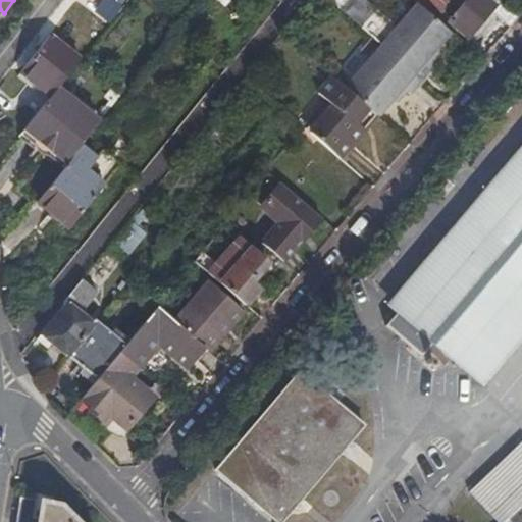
[(102,0),(94,12),(107,22),(122,1),(120,0),(102,0)]
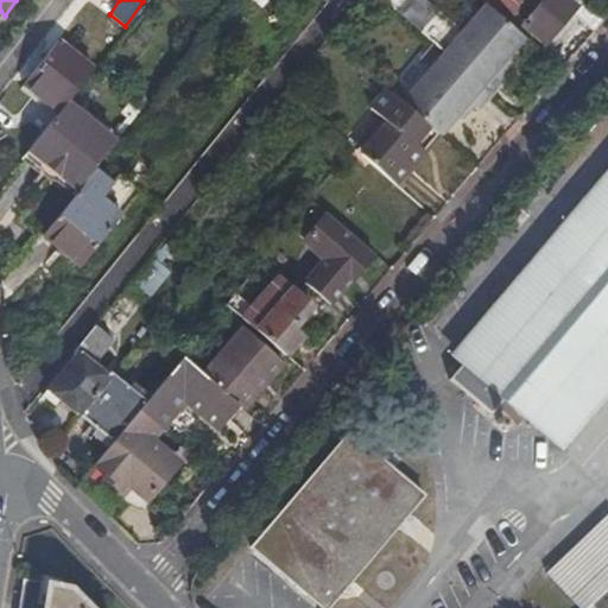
[(593,32),(603,20),(580,0),(544,0),(523,26),(544,44),(570,13),(593,32)]
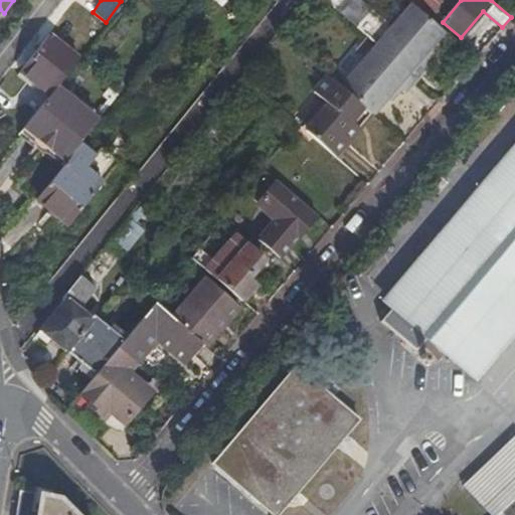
[(379,25),(368,39),(399,67),(417,81),(430,67),(426,65),(421,60),(433,47),(446,32),(412,3),(388,32),(379,25)]
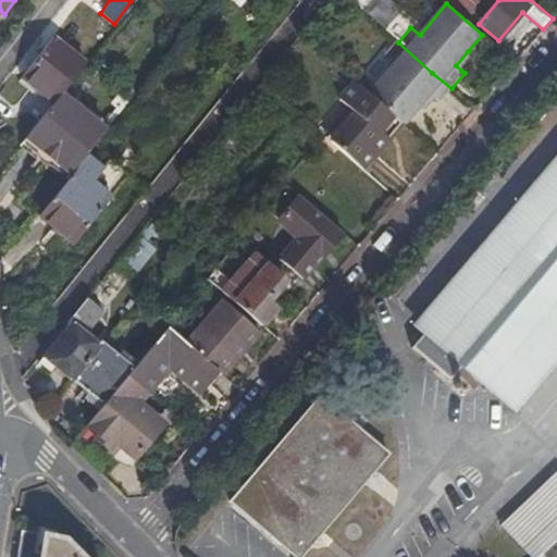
[(22,78),(53,103),(61,95),(65,88),(86,63),(54,38),(22,78)]
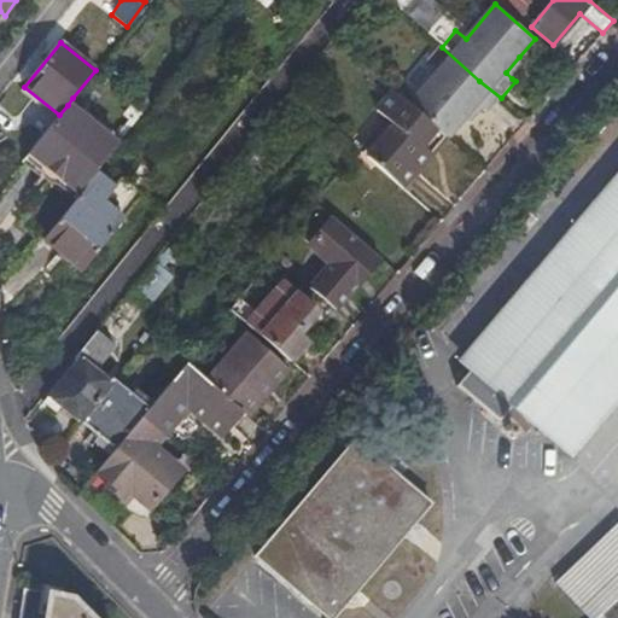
[(444,136),(449,141),(466,121),(479,105),(485,111),(488,114),(501,98),(479,81),(442,47),(429,63),(438,71),(409,105),(417,112),(436,129),(444,136)]
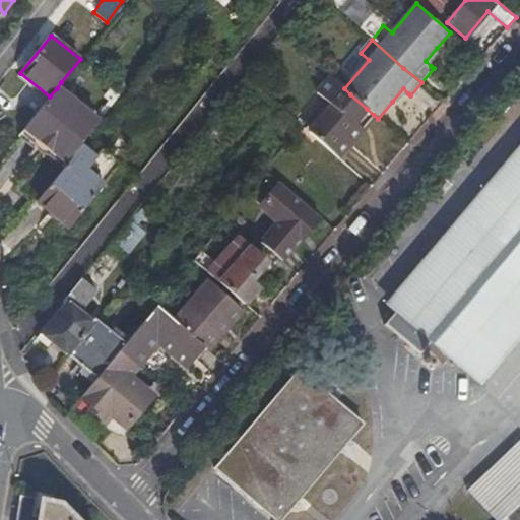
[(426,61),(431,66),(442,52),(437,48),(426,61)]
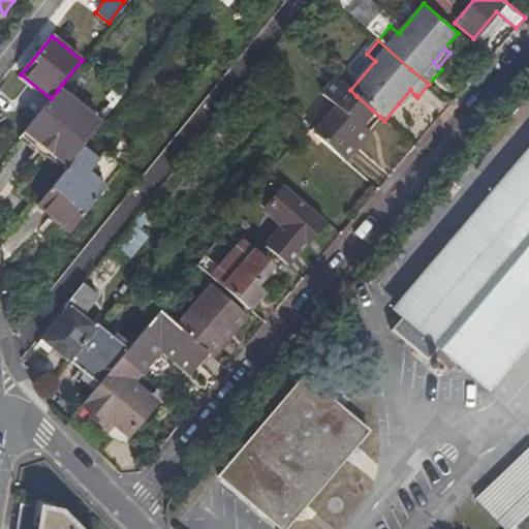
[(322,94),(332,102),(345,86),(336,78),(322,94)]
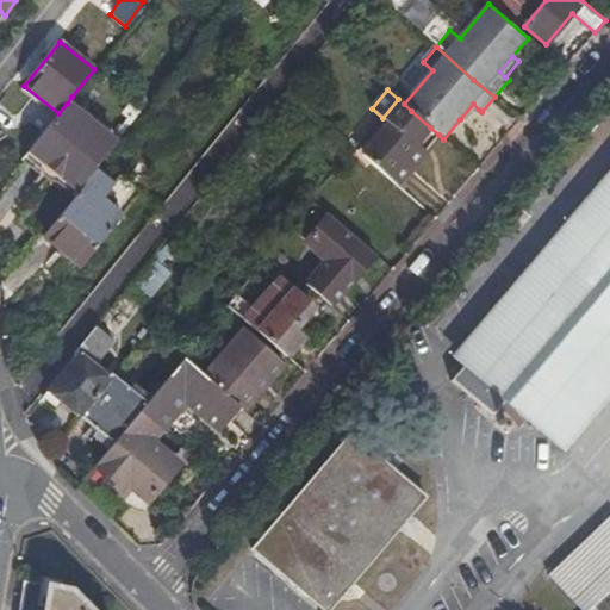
[(114,143),(120,136),(72,97),(67,104),(114,143)]
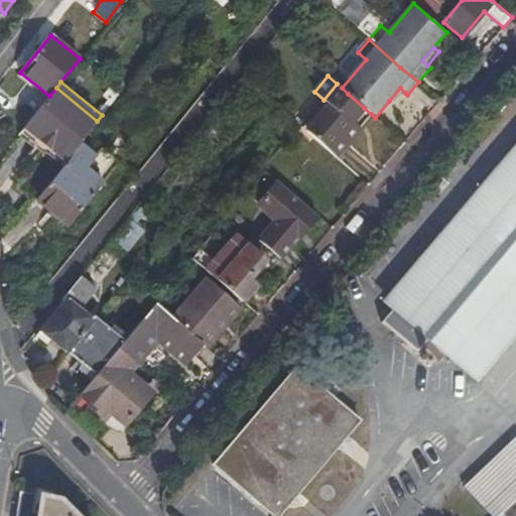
[(320,144),(335,156),(359,128),(352,121),(364,108),(348,94),(342,88),(337,84),(324,100),(330,105),(306,132),(320,144)]
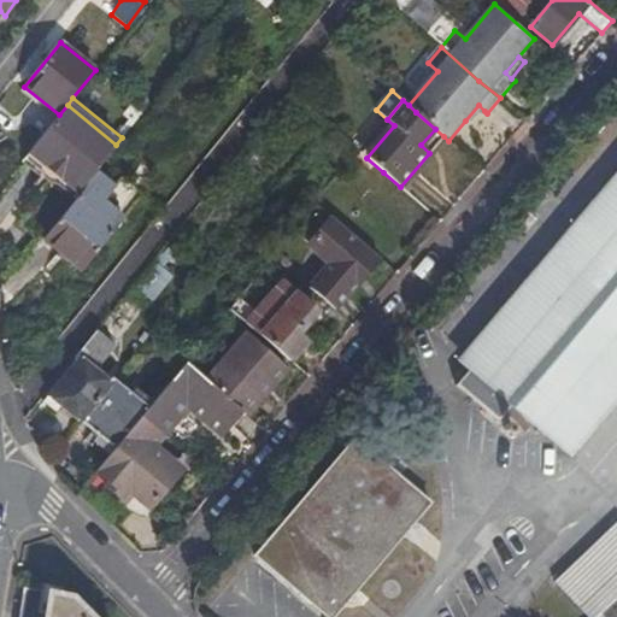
[(59,115),(29,153),(78,192),(95,170),(116,145),(68,105),(59,115)]
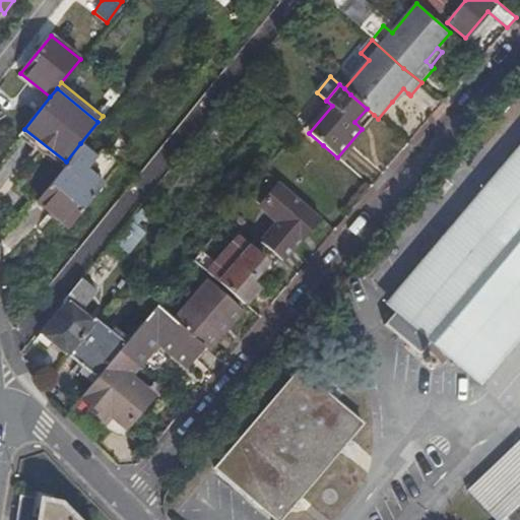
[(397,107),(408,93),(403,88),(392,102),(397,107)]
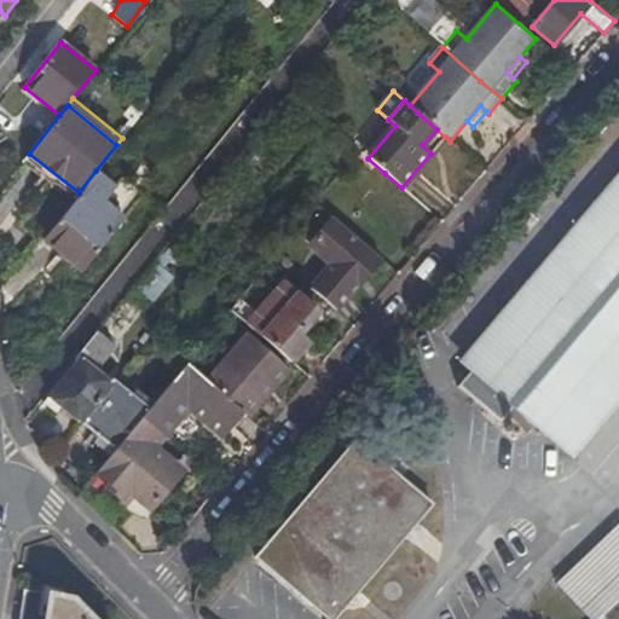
[(360,152),(368,158),(395,126),(388,120),(360,152)]
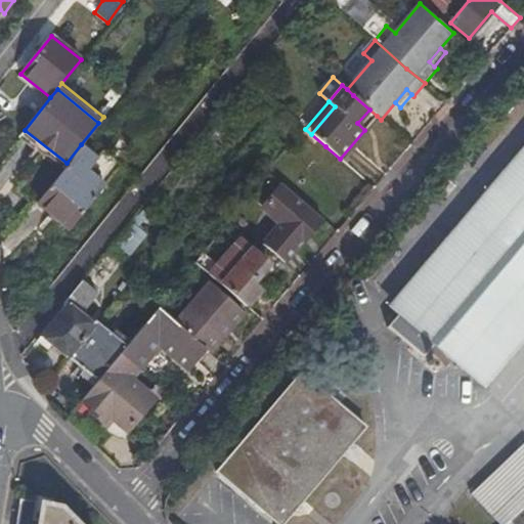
[(357,123),(364,130),(377,116),(369,110),(357,123)]
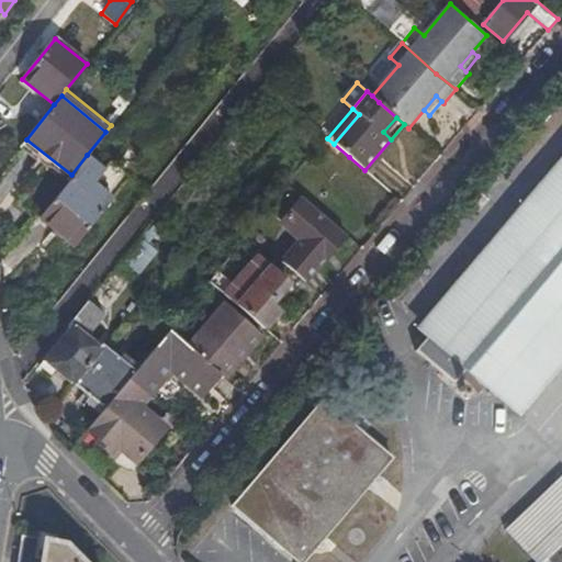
[(26,139),(22,145),(67,181),(71,175),(26,139)]
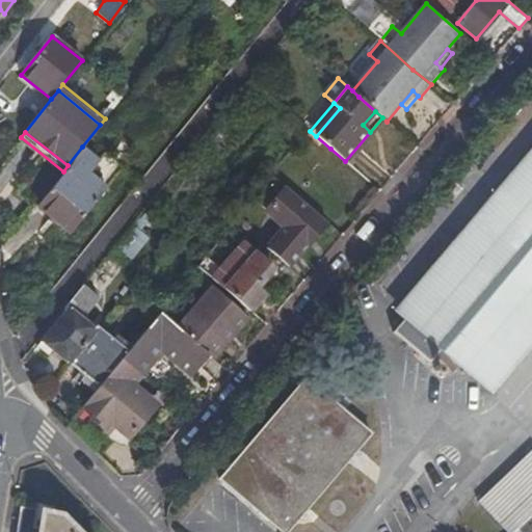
[(63,171),(36,204),(71,233),(123,167),(106,154),(101,161),(82,147),(68,165),(63,171)]
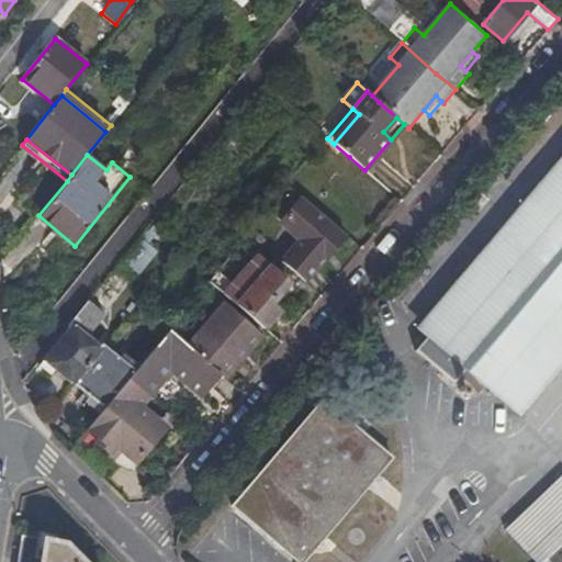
[(561,155),(420,323),(430,330),(439,319),(561,177),(561,155)]
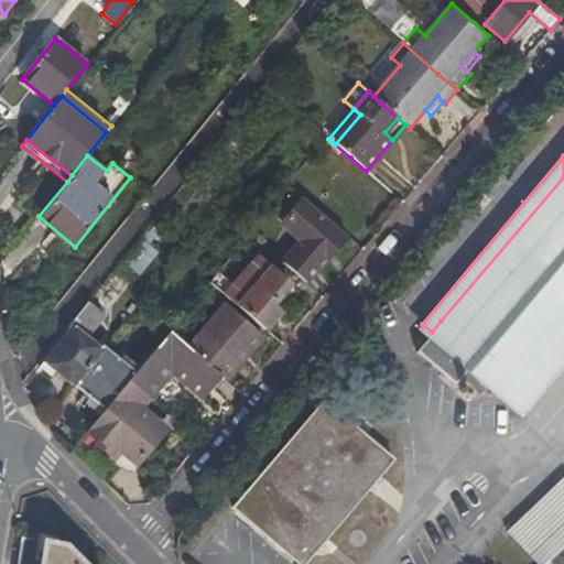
[(513,300),(563,241),(563,177),(441,321),(432,332),(462,358),(513,300)]
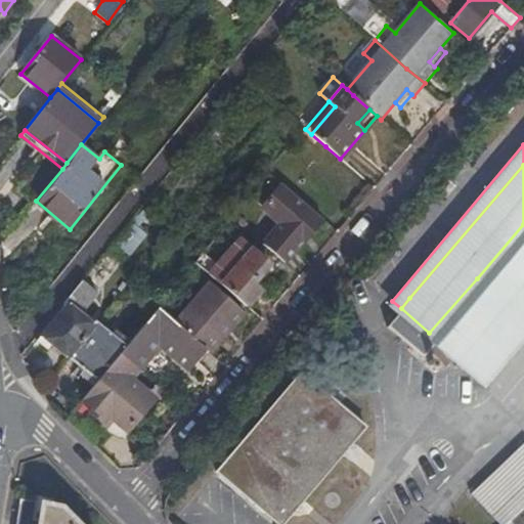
[(284,264),(321,219),(269,174),(251,195),(281,222),(262,245),(284,264)]
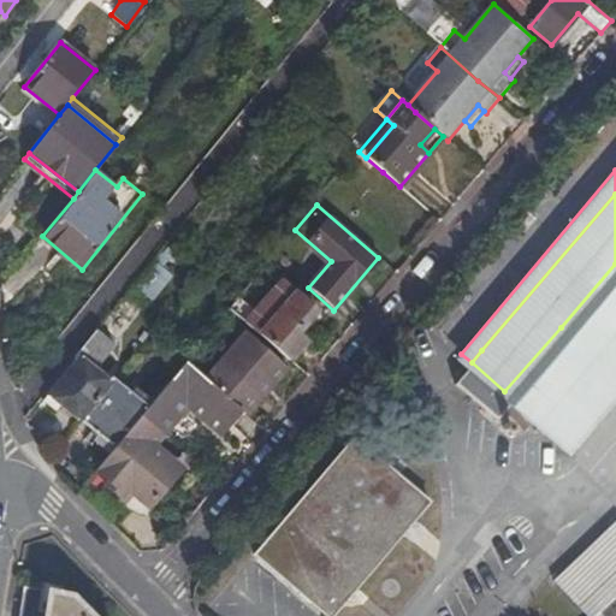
[(155,261),(136,284),(153,298),(172,276),(155,261)]
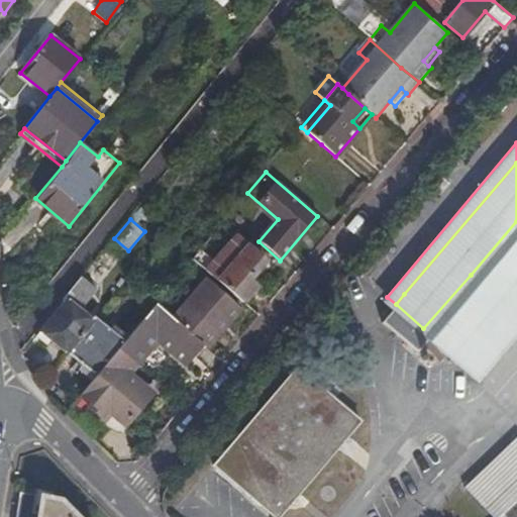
[(423,328),(453,352),(516,278),(516,221),(471,275),(423,328)]
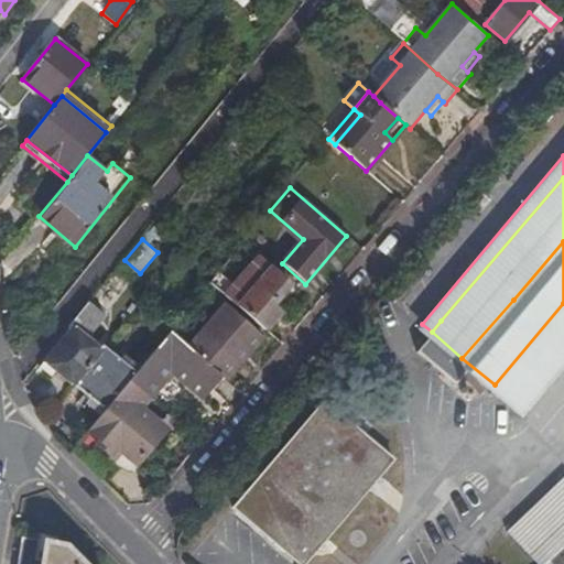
[(224,296),(264,332),(297,292),(257,258),(224,296)]
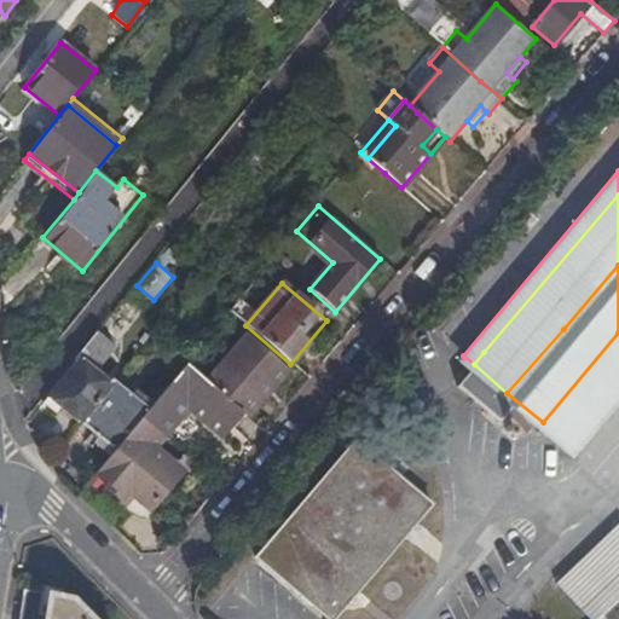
[(618,335),(618,333),(543,422),(618,335)]
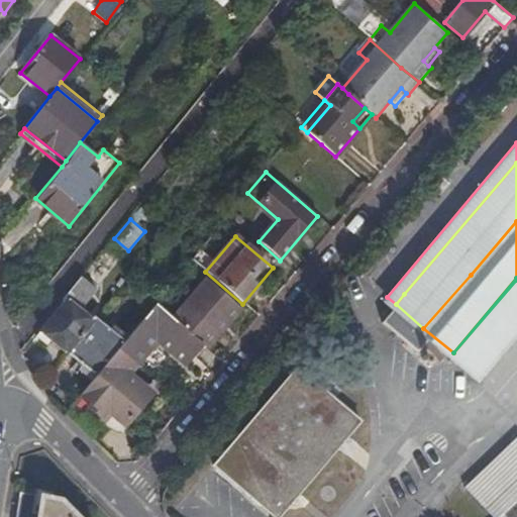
[(82,279),(39,330),(67,353),(95,319),(95,318),(82,306),(95,291),(82,279)]
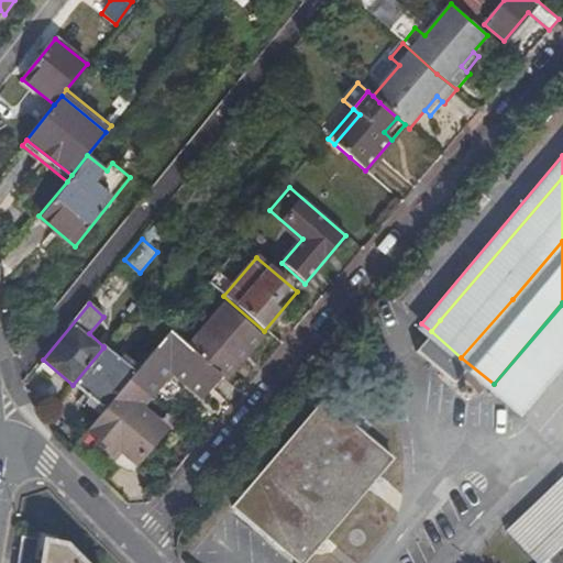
[(220,376),(222,378),(261,334),(225,305),(188,348),(220,376)]
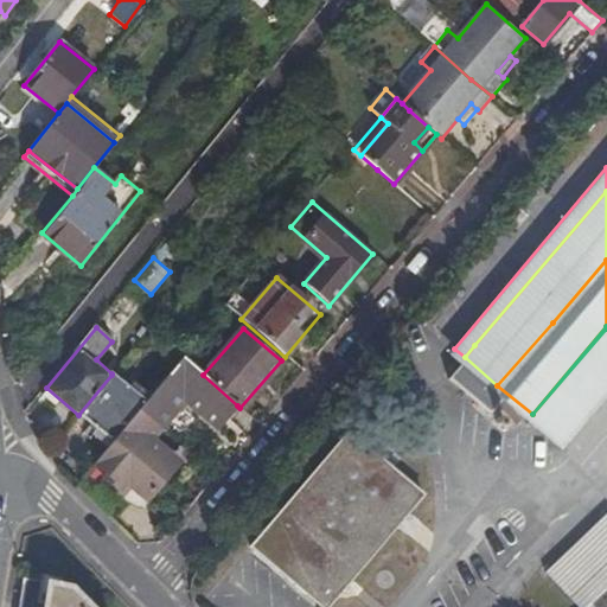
[(606,390),(606,328),(532,414),(525,421),(557,448),(606,390)]
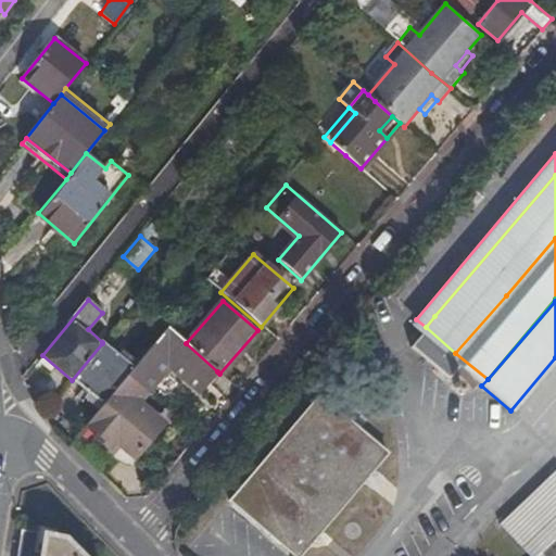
[(420,333),(426,327),(416,319),(411,326),(420,333)]
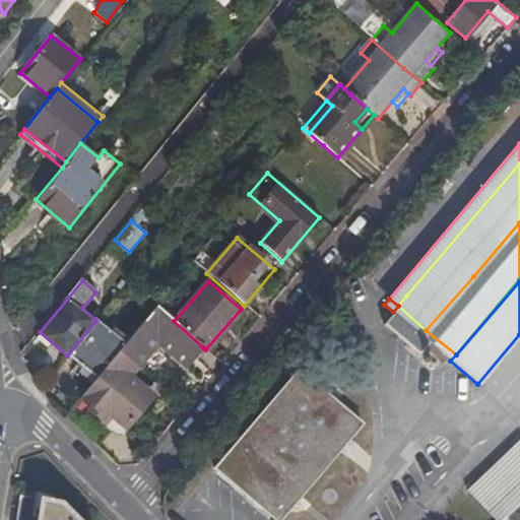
[(131,364),(137,369),(158,343),(185,367),(203,347),(174,321),(156,306),(124,345),(118,352),(131,364)]
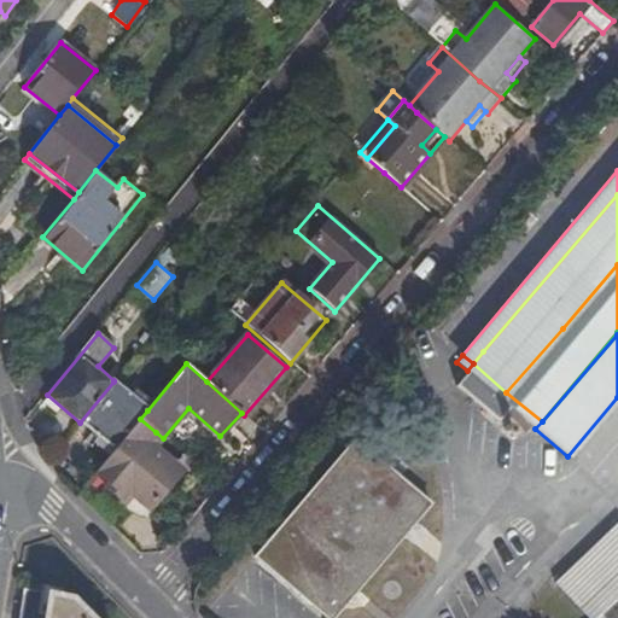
[(500,400),(506,392),(473,363),(467,371),(468,372),(500,400)]
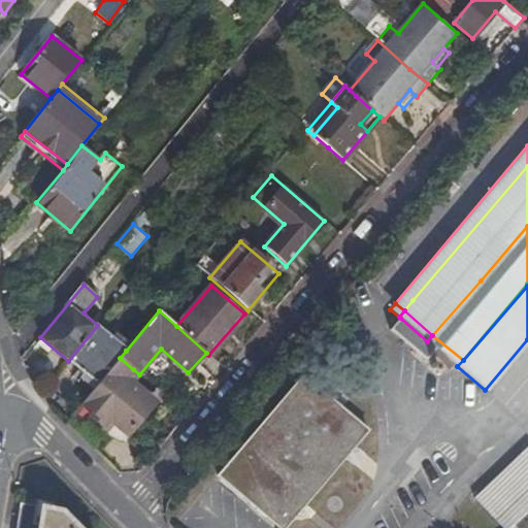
[(390,330),(426,360),(435,349),(427,341),(400,318),(390,330)]
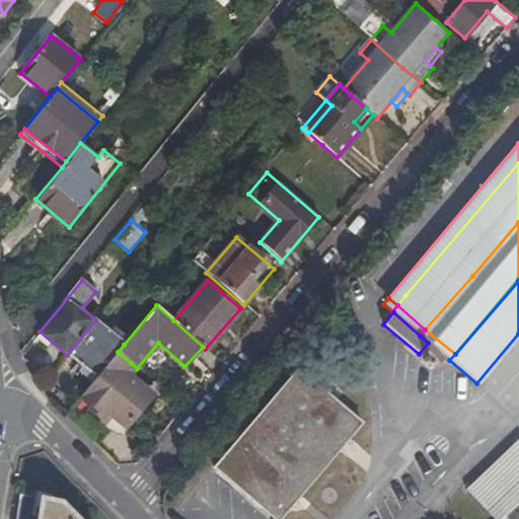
[(95,320),(67,355),(95,378),(118,352),(124,345),(95,320)]
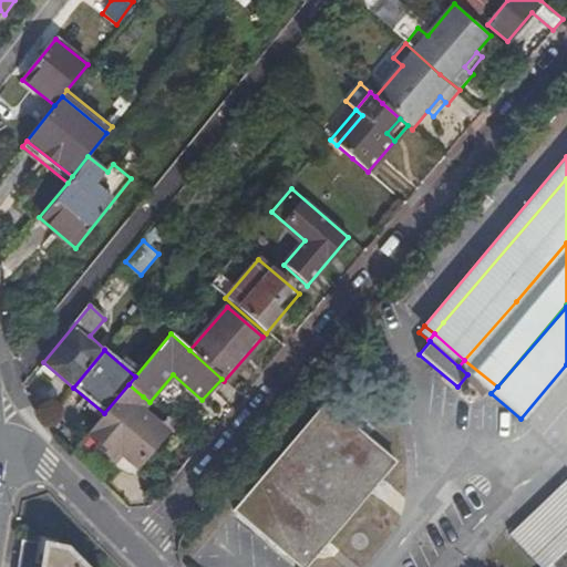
[(491,393),(497,387),(464,360),(459,367),(467,374),(491,393)]
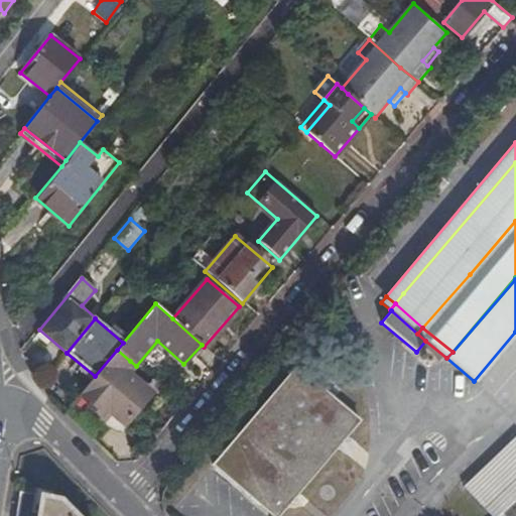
[(95,376),(80,395),(91,404),(89,407),(102,418),(108,411),(124,425),(136,410),(127,402),(140,387),(122,371),(130,361),(117,350),(95,376)]
